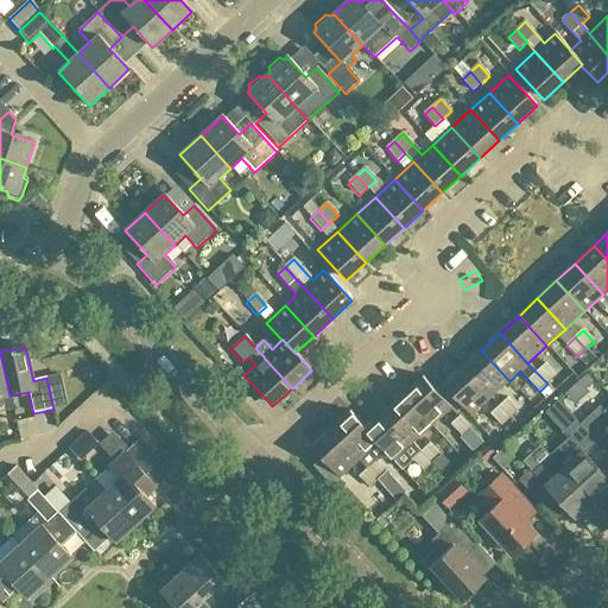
[(462,367),(491,398),(510,381),(481,350),(462,367)]
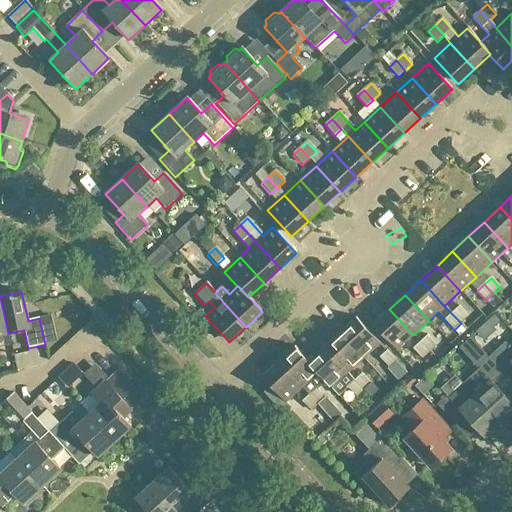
[(452,314),(461,323),(468,317),(459,307),(452,314)]
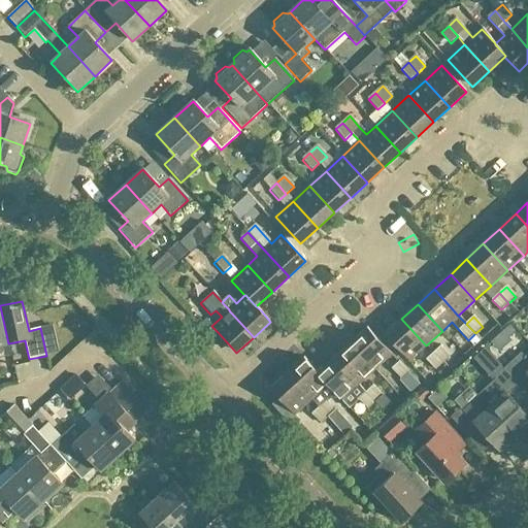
[(426,345),(401,319),(384,334),(408,361),(426,345)]
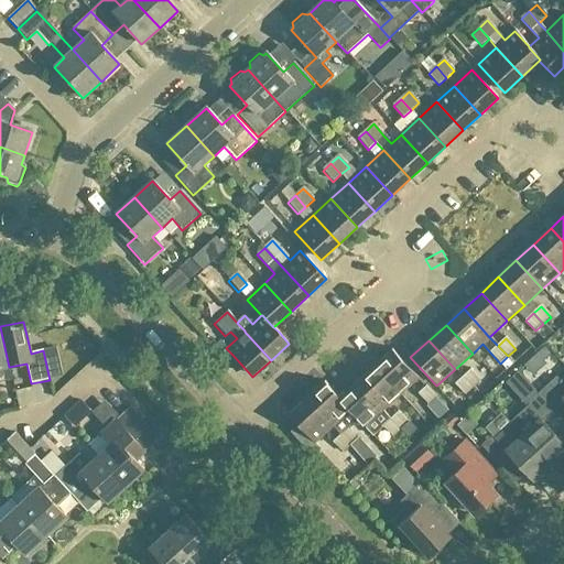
[(220,342),(213,348),(225,361),(232,355),(226,348),(220,342)]
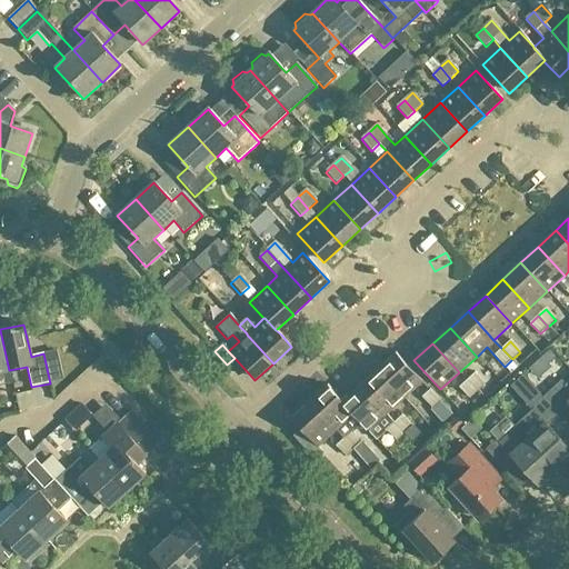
[(403,399),(421,382),(396,353),(377,370),(403,399)]
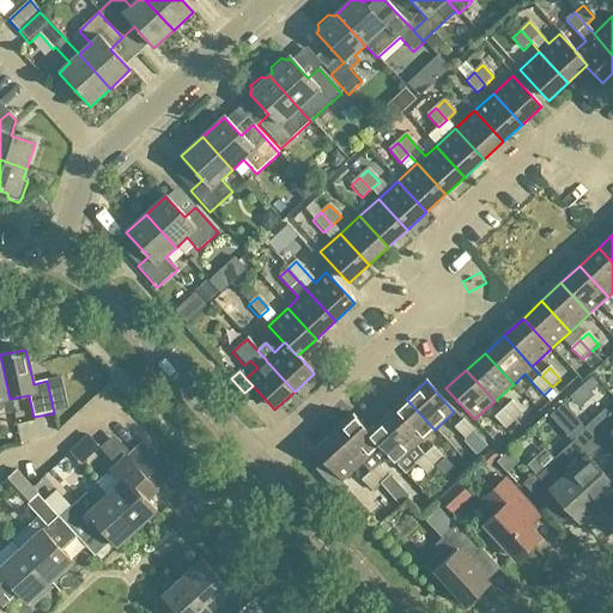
[(435,430),(406,399),(387,417),(416,447),(435,430)]
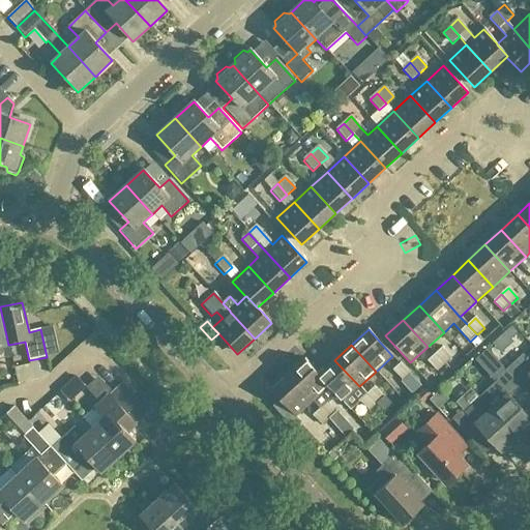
[(435,355),(444,364),(451,358),(442,348),(435,355)]
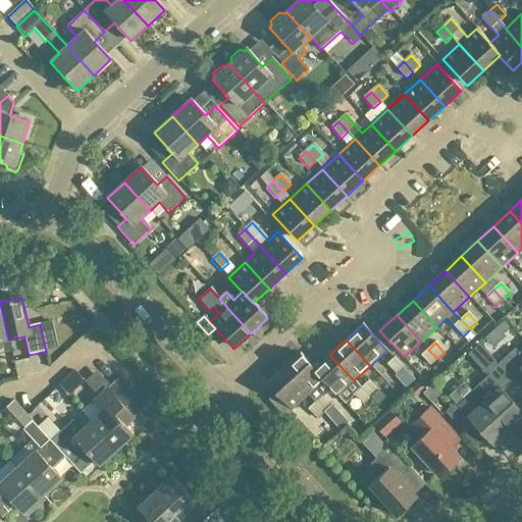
[(437,359),(428,350),(421,356),(430,366),(437,359)]
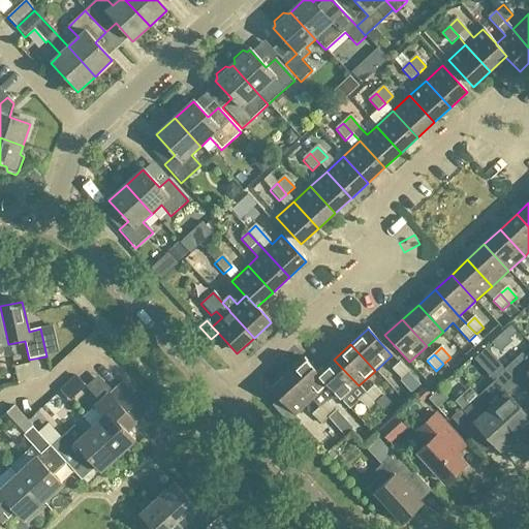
[(515,361),(504,370),(522,390),(528,381),(528,359),(527,361),(521,354),(515,361)]
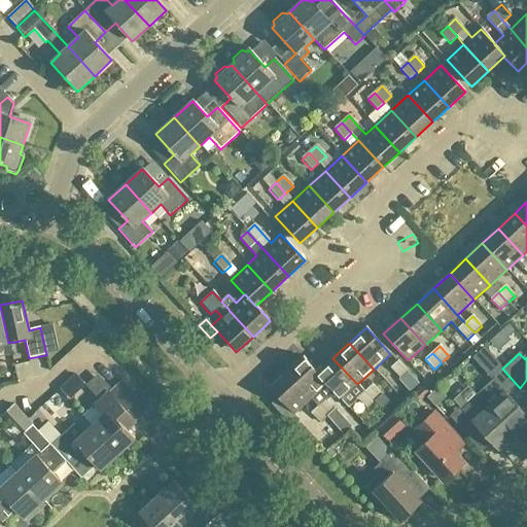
[(303,357),(286,373),(311,399),(318,407),(325,400),(334,393),(326,385),(327,384),(316,373),(317,373),(313,367),(303,357)]
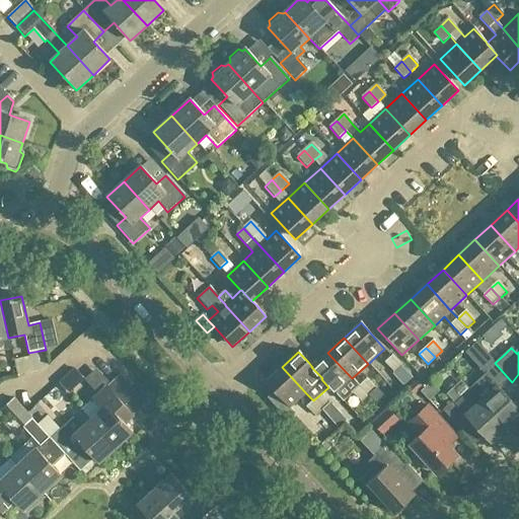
[(312,367),(311,367),(322,378),(321,379),(328,387),(343,402),(353,393),(359,386),(352,378),(327,353),(312,367)]
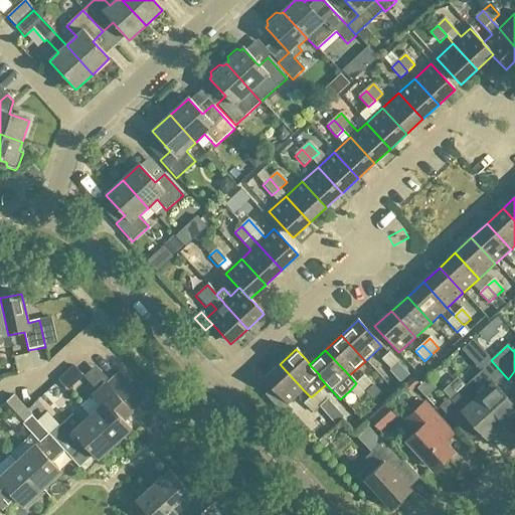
[(391,370),(398,363),(389,353),(382,360),(391,370)]
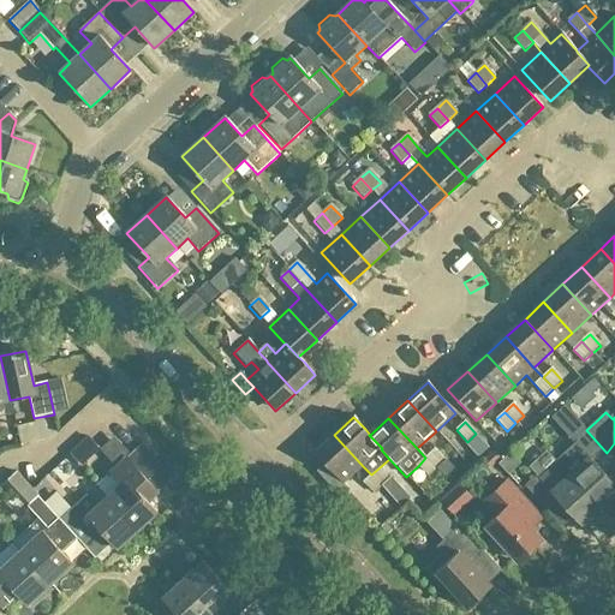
[(577,445),(557,461),(599,507),(614,493),(614,485),(611,482),(595,464),(607,453),(586,430),(574,442),(577,445)]
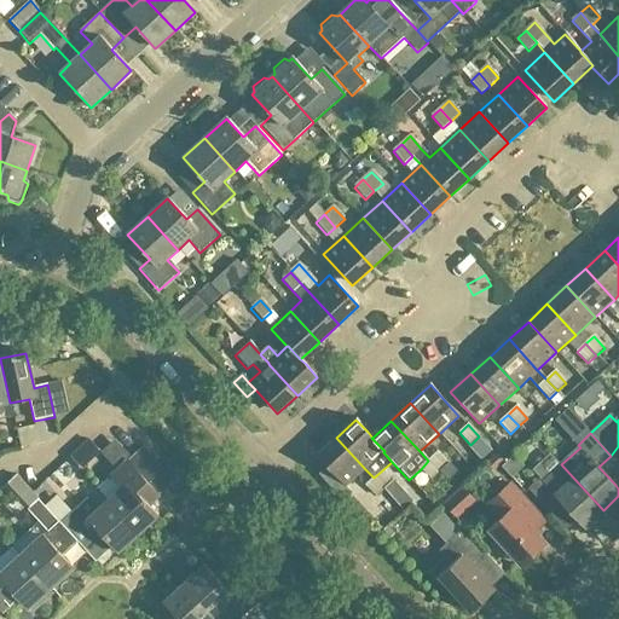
[(365,469),(336,438),(316,456),(345,487),(365,469)]
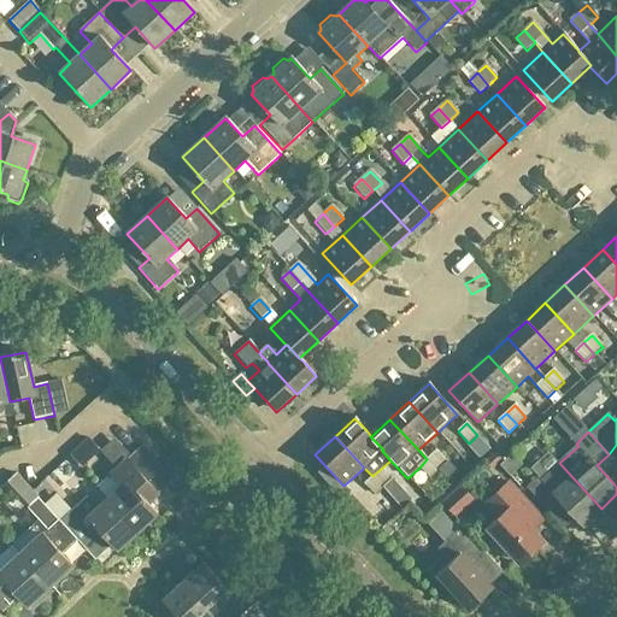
[(140,448),(127,460),(158,494),(171,482),(163,472),(140,448)]
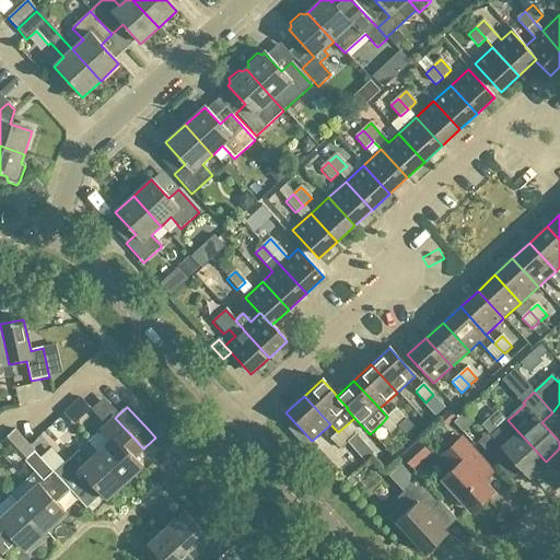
[(396,410),(388,417),(398,428),(406,420),(396,410)]
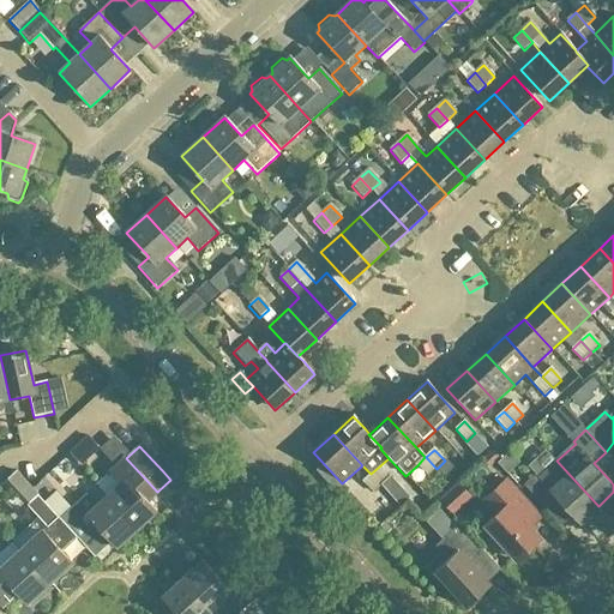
[(428,476),(437,469),(425,457),(417,465),(428,476)]
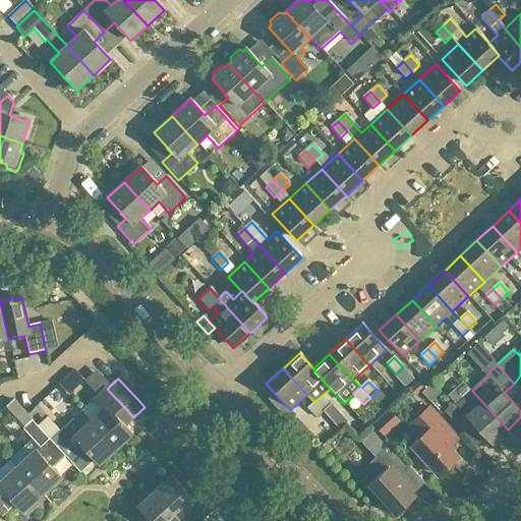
[(133,435),(125,425),(133,417),(107,389),(92,402),(101,412),(91,422),(116,450),(133,435)]
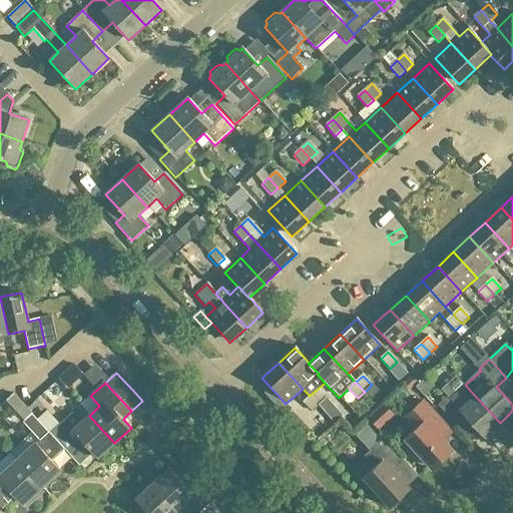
[(484,438),(500,423),(465,385),(449,400),(447,397),(437,406),(454,425),(464,416),(484,438)]
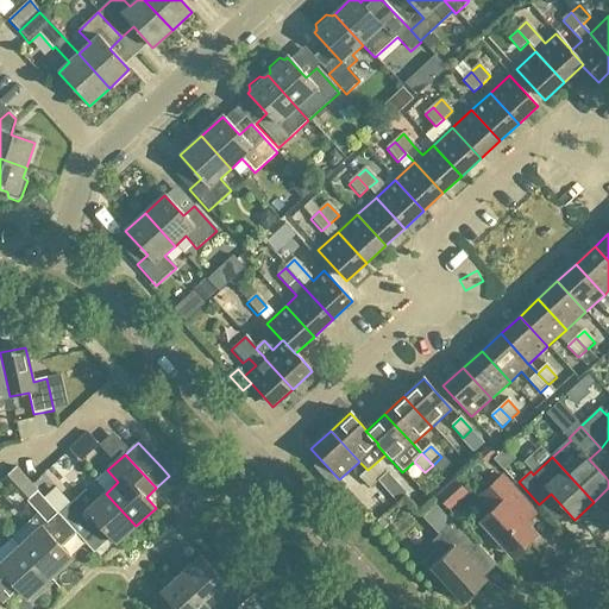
[(368,470),(378,482),(387,475),(376,463),(368,470)]
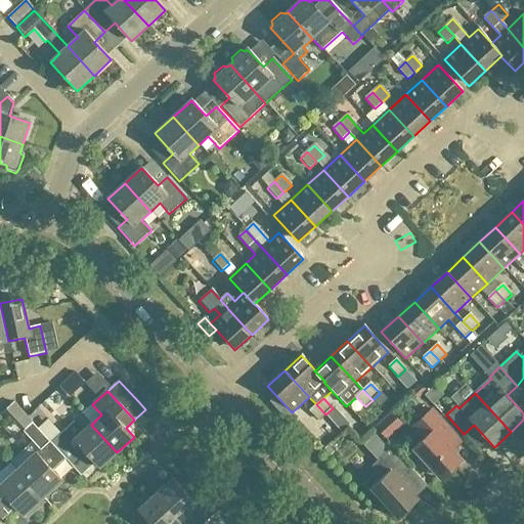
[(325,415),(316,404),(309,411),(318,421),(325,415)]
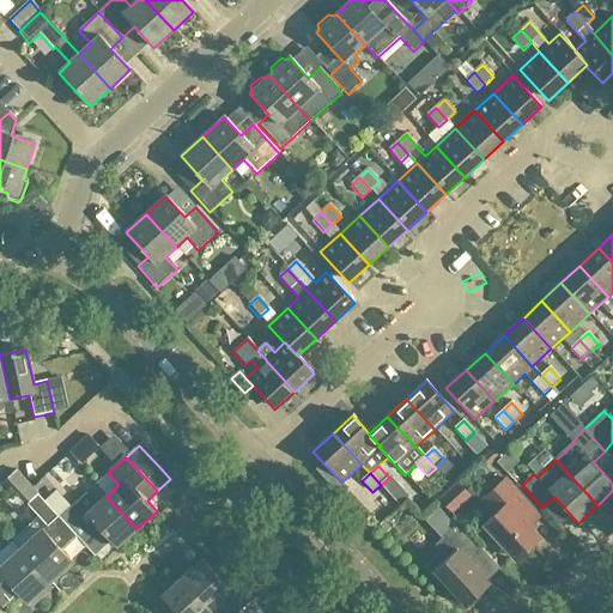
[(484,525),(485,526),(480,530),(501,552),(505,548),(516,560),(539,540),(530,530),(541,521),(504,481),(484,499),(497,514),(484,525)]
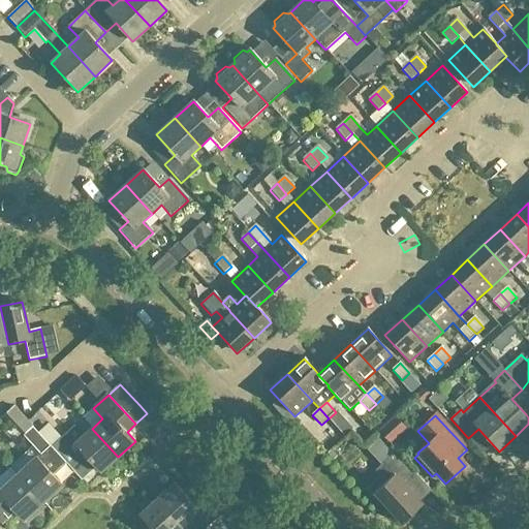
[(406,430),(395,416),(377,432),(389,445),(406,430)]
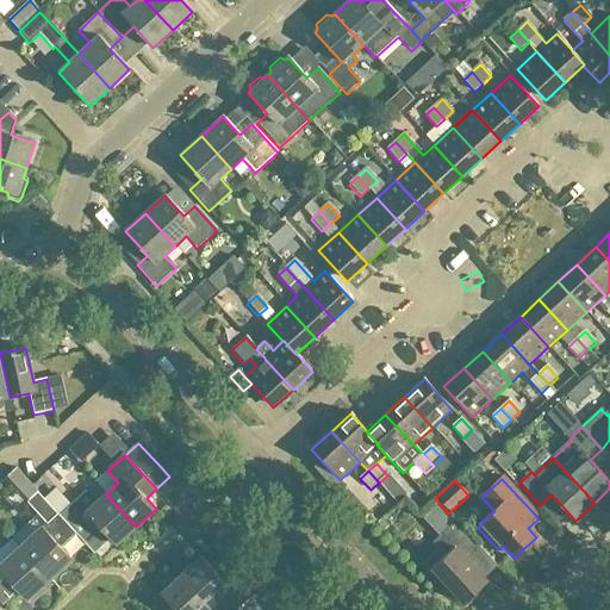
[(116,545),(136,527),(106,495),(97,503),(86,491),(58,516),(75,535),(94,555),(110,540),(116,545)]
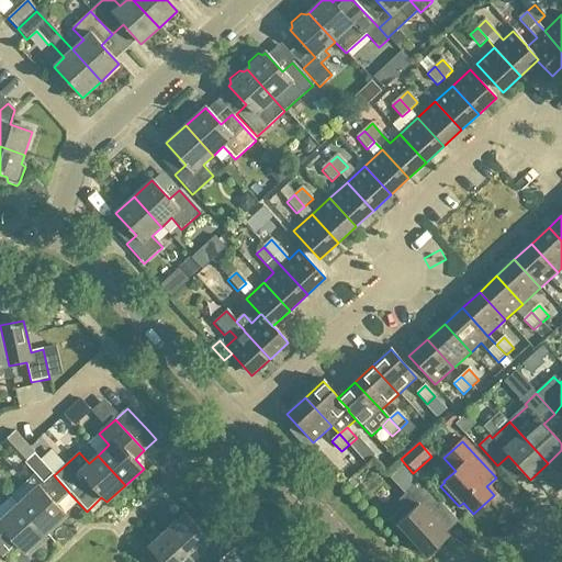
[(65,516),(55,505),(69,493),(54,475),(53,474),(52,474),(34,456),(25,463),(34,474),(10,496),(11,497),(45,535),(65,516)]
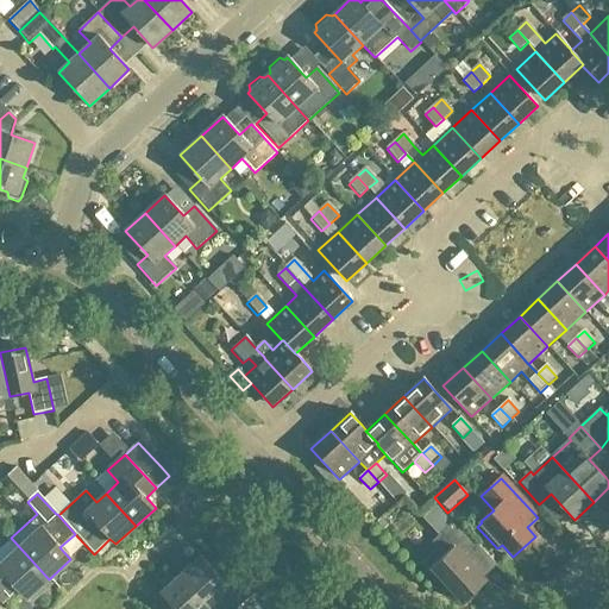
[(463,602),(485,582),(463,557),(473,546),(452,523),(432,542),(444,556),(431,567),(463,602)]
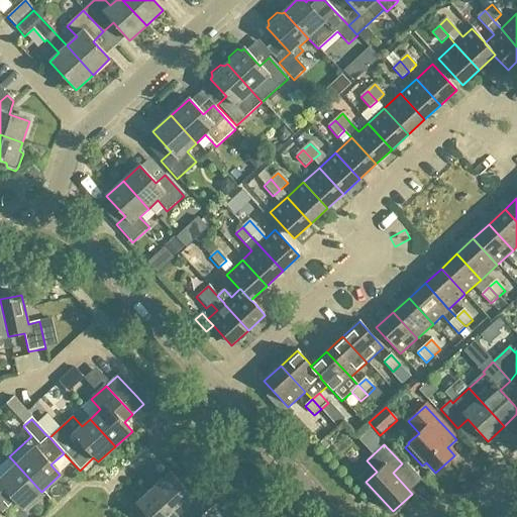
[(0,508),(2,511),(14,500),(22,509),(24,507),(27,511),(42,496),(39,493),(41,492),(10,457),(0,466),(0,508)]
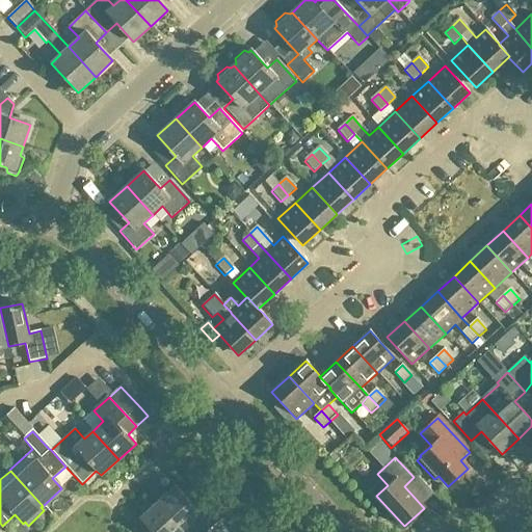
[(207,508),(201,514),(175,486),(157,502),(184,531),(205,531),(218,521),(218,516),(212,508),(207,508)]
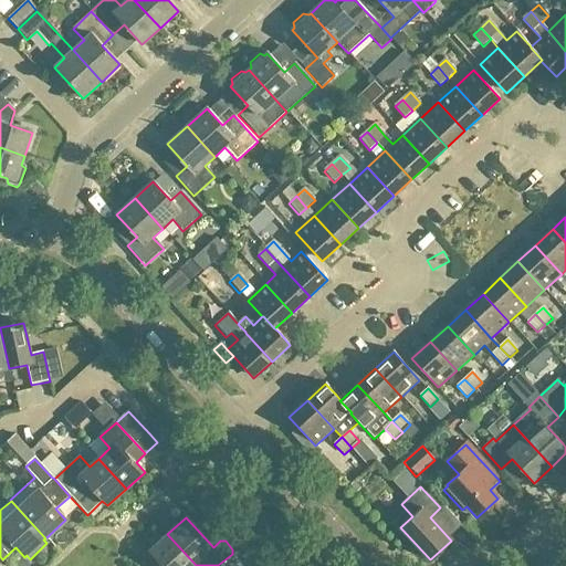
[(196,565),(167,534),(149,552),(160,563),(157,565),(196,565)]
